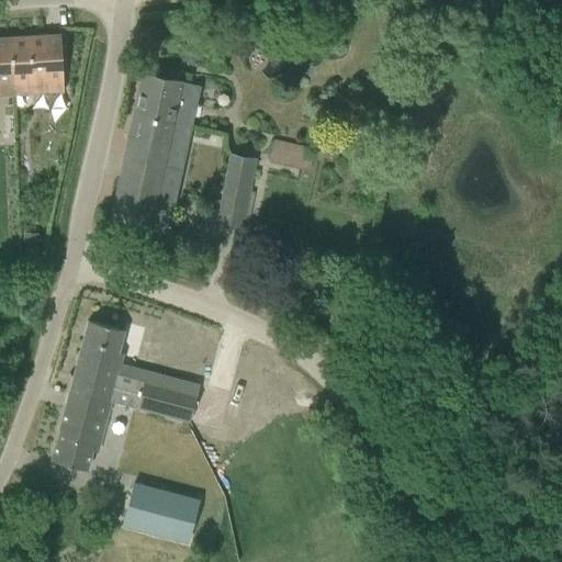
[(60,35),(9,38),(12,94),(64,91),(60,35)]
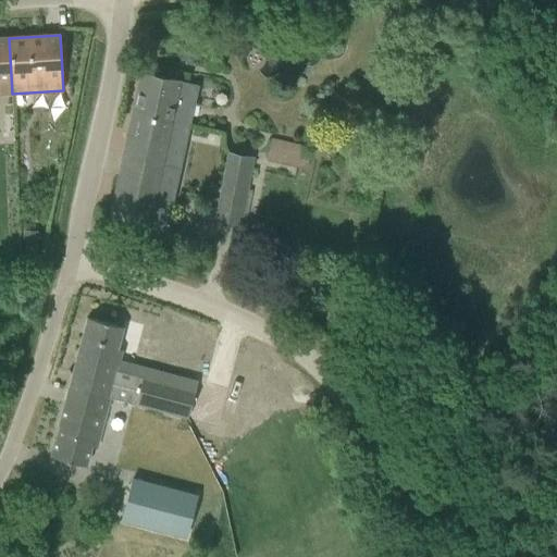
[(0,94),(12,94),(9,38),(0,38),(0,94)]
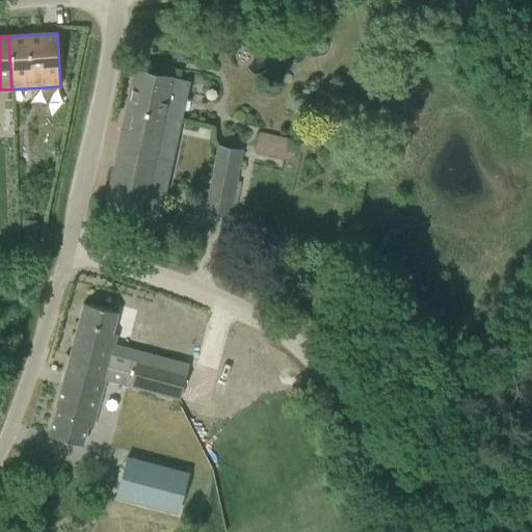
[(133,69),(125,108),(174,120),(178,99),(185,100),(189,81),(133,69)]
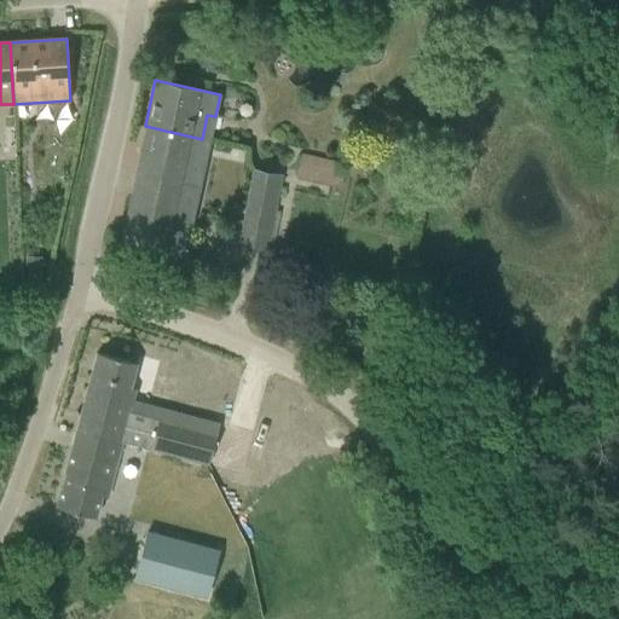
[(202,139),(145,126),(120,243),(184,258),(207,156),(198,155),(202,139)]
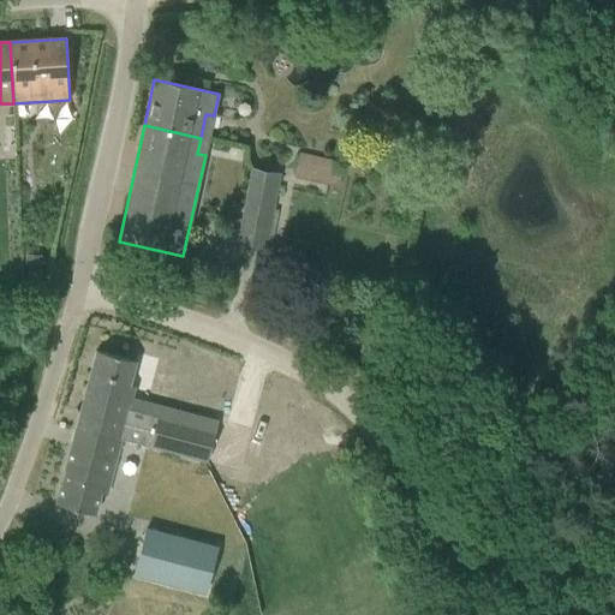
[(344,163),(298,153),(292,177),(338,187),(344,163)]
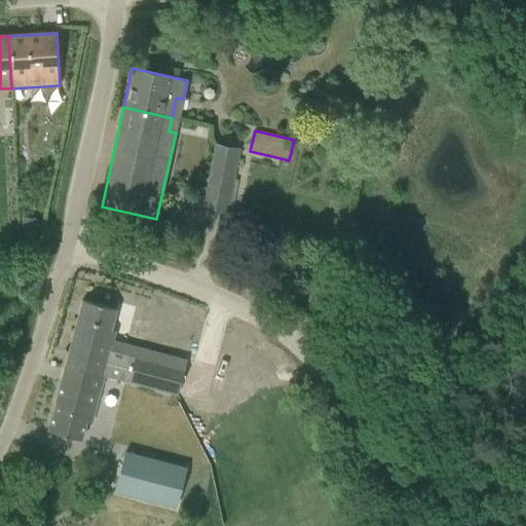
[(224,214),(239,149),(214,144),(201,209),(224,214)]
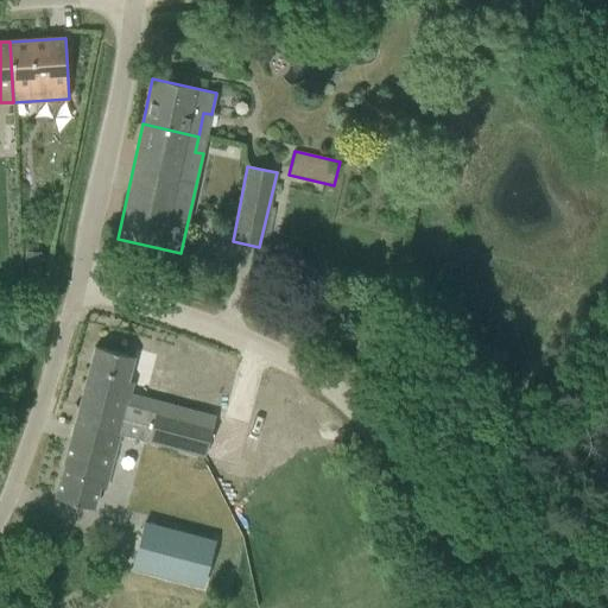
[(40,252),(24,252),(24,283),(40,279),(40,252)]
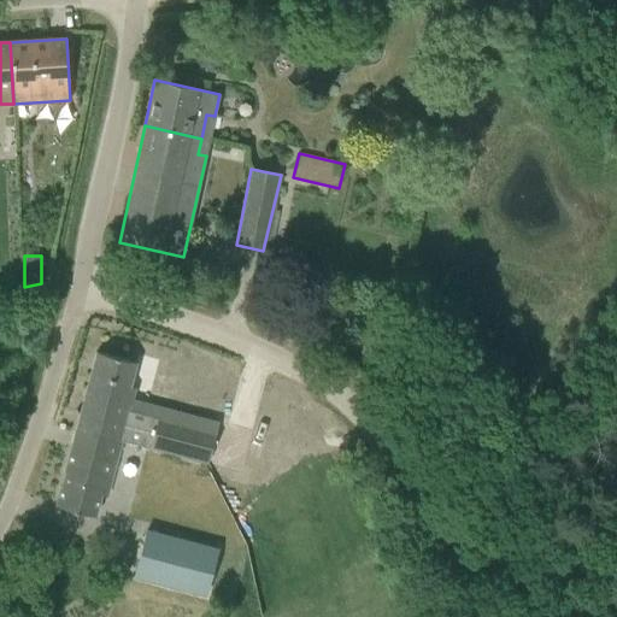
[(95,351),(75,428),(121,440),(131,403),(124,400),(135,362),(95,351)]
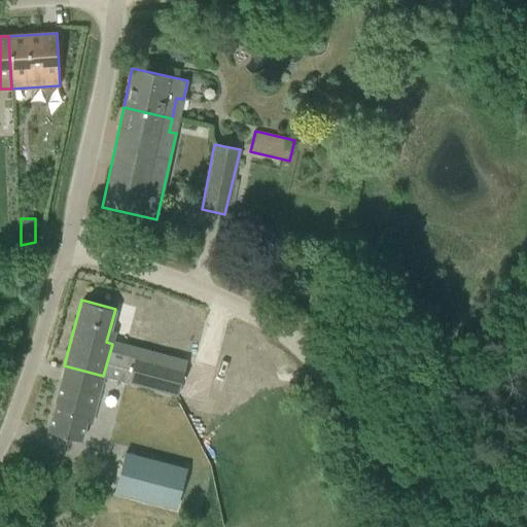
[(128,383),(176,396),(183,367),(135,355),(128,383)]
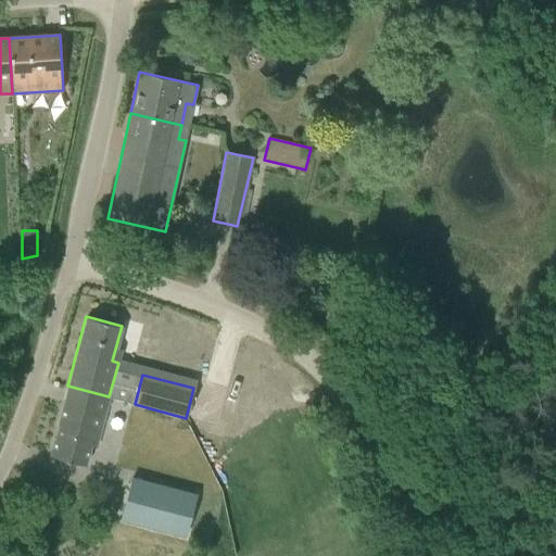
[(109,396),(67,386),(50,454),(71,459),(88,464),(105,396),(109,397),(109,396)]
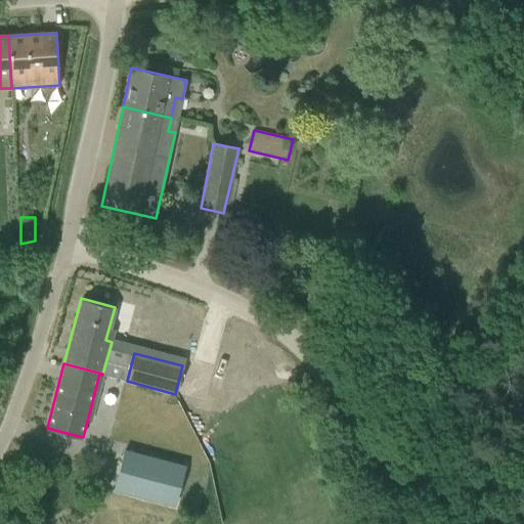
[(124,449),(114,489),(173,506),(180,479),(184,466),(124,449)]
